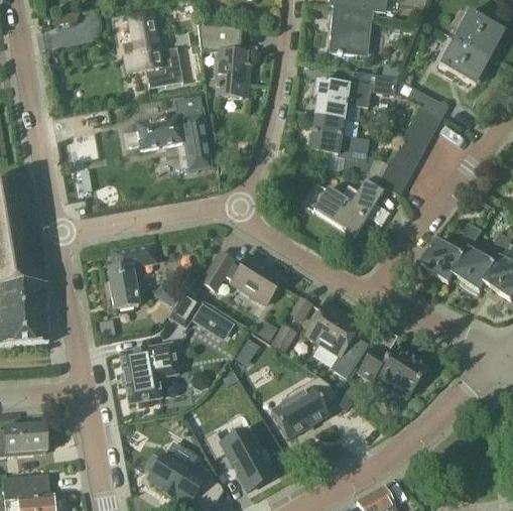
[(330,0),(330,4),(374,10),(374,9),(380,10),(381,0),(330,0)]
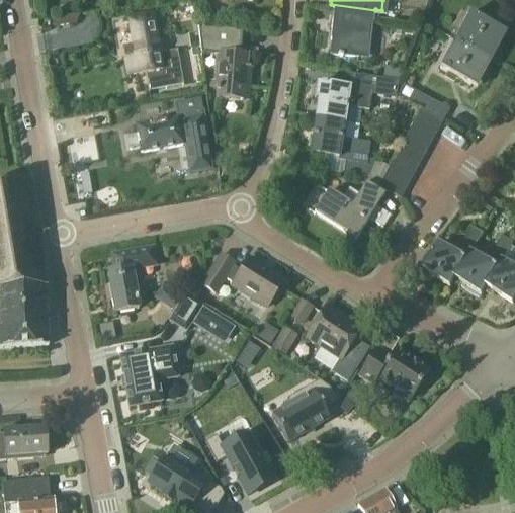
[(375,10),(331,4),(331,5),(335,5),(331,36),(333,37),(331,51),(362,55),(366,27),(370,28),(372,17),(374,18),(375,10)]
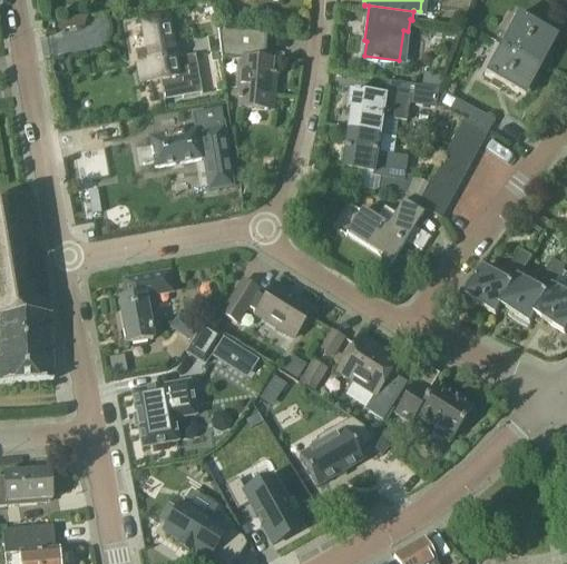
[(551,31),(517,12),(501,42),(535,61),(551,31)]
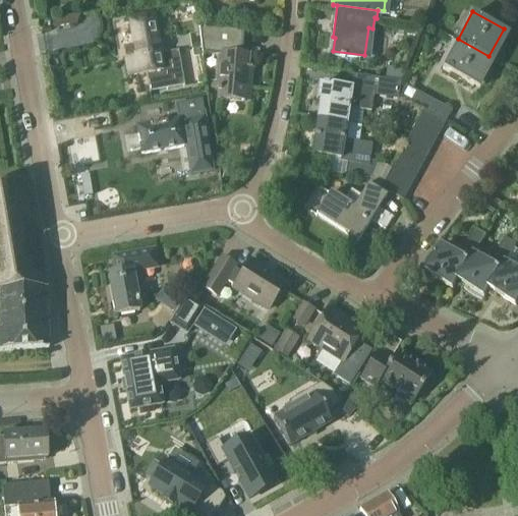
[(70,12),(54,14),(55,23),(71,21),(70,12)]
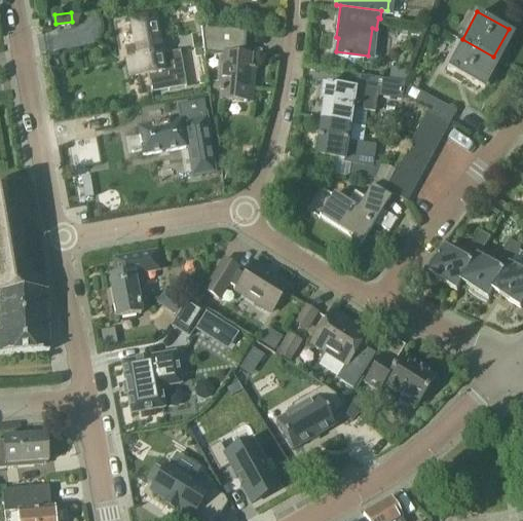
[(162,50),(156,12),(133,15),(139,54),(128,57),(131,75),(147,72),(149,81),(156,84),(177,80),(181,75),(177,52),(172,48),(162,50)]
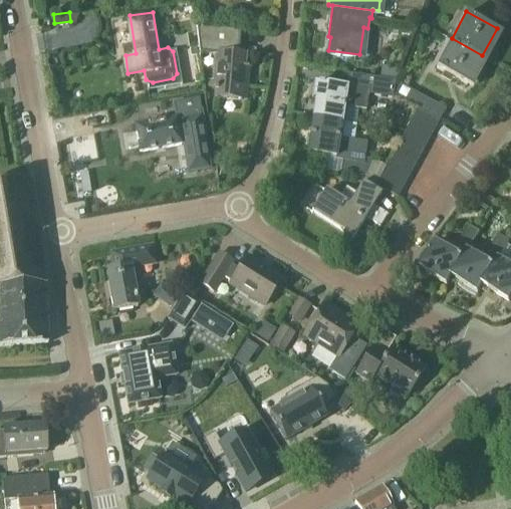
[(225,44),(226,25),(198,24),(200,49),(212,50),(219,50),(217,77),(210,76),(210,84),(217,85),(216,93),(243,95),(244,84),(247,84),(249,62),(245,62),(246,51),(225,49),(225,44)]
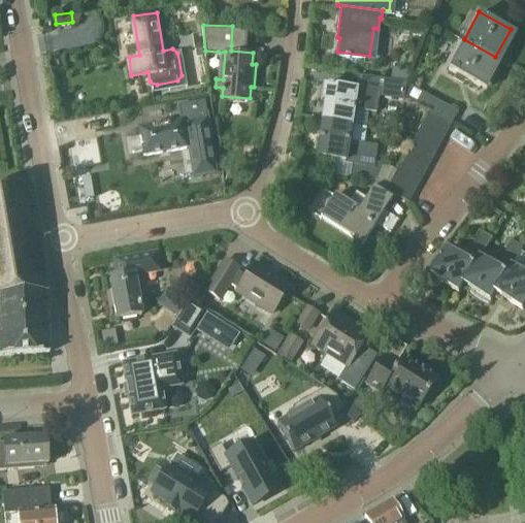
[(495,57),(464,39),(449,67),(480,85),(495,57)]
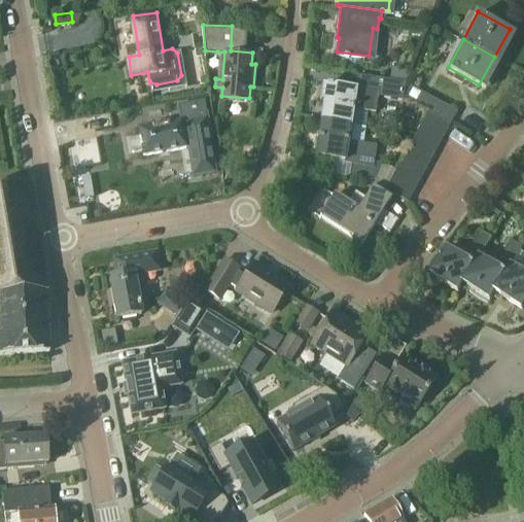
[(391,65),(390,76),(392,77),(410,79),(413,68),(393,66),(391,65)]
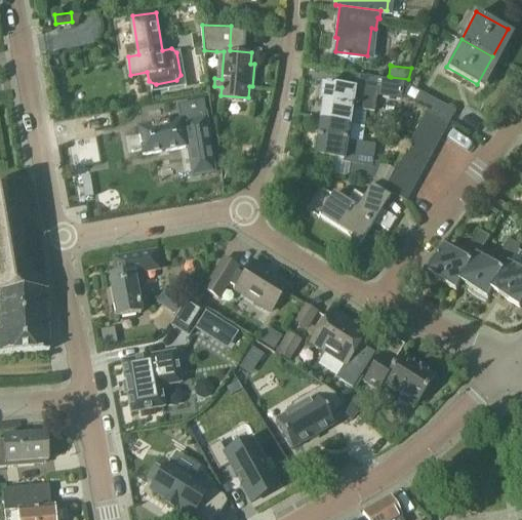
[(322,82),(320,97),(324,97),(321,117),(349,121),(364,123),(367,107),(376,109),(378,93),(403,97),(406,80),(390,78),(382,76),(358,74),(356,85),(326,80),(326,82),(322,82)]
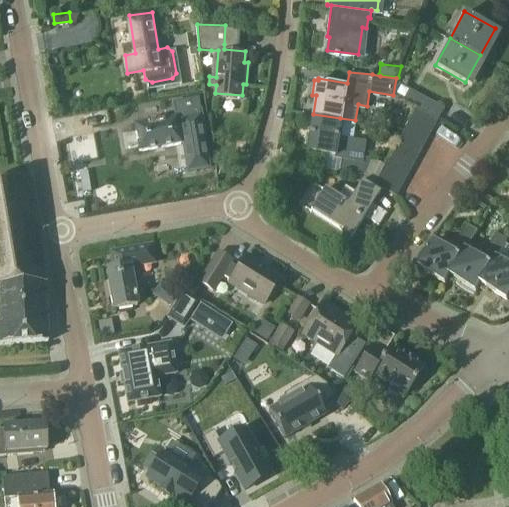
[(445,105),(399,80),(395,92),(416,104),(438,117),(445,105)]
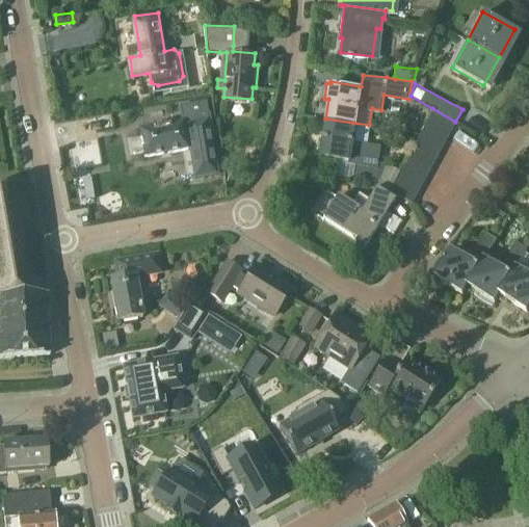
[(212,132),(208,108),(190,111),(192,124),(184,125),(184,121),(140,128),(146,154),(188,147),(186,133),(194,132),(194,135),(212,132)]
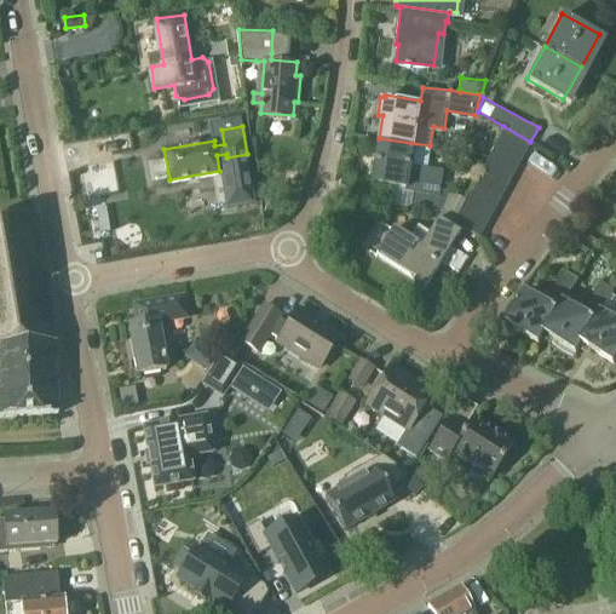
[(530,142),(504,126),(454,221),(482,234),(530,142)]
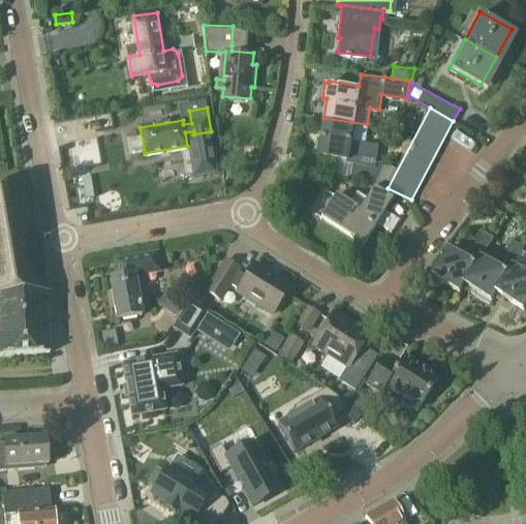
[(351,122),(323,118),(317,154),(344,158),(344,161),(351,162),(349,173),(378,177),(383,160),(376,159),(378,143),(365,141),(367,124),(351,122)]
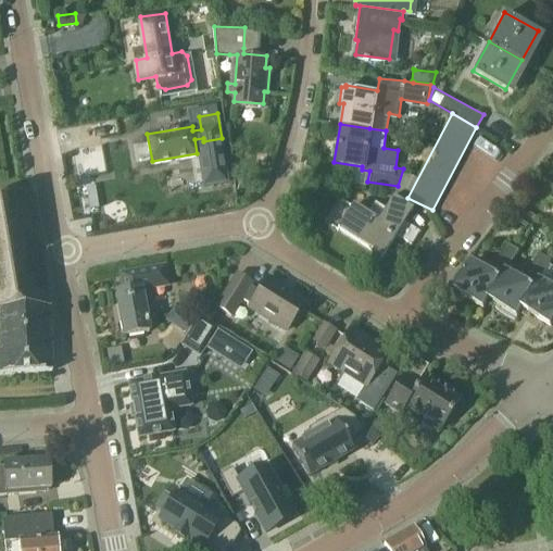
[(0,371),(54,368),(51,301),(34,190),(0,195),(0,305),(1,307),(3,345),(0,345),(0,371)]
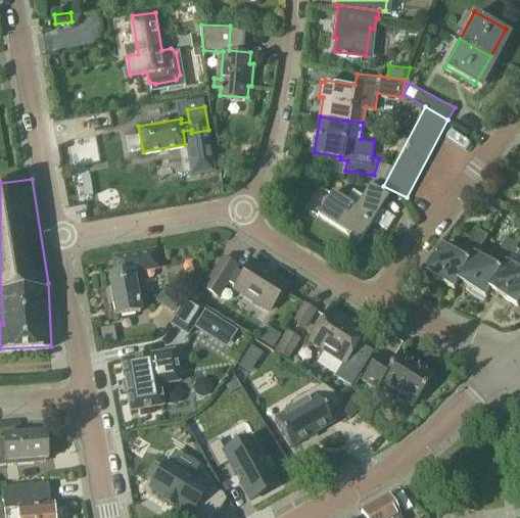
[(394,215),(381,205),(387,194),(370,183),(356,205),(332,191),(321,208),(362,236),(373,219),(386,227),(394,215)]
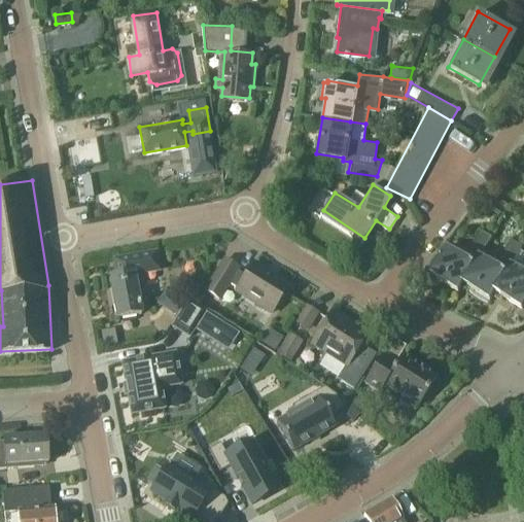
[(460,288),(464,281),(482,252),(492,235),(481,229),(469,248),(472,249),(467,255),(449,244),(432,272),(460,288)]
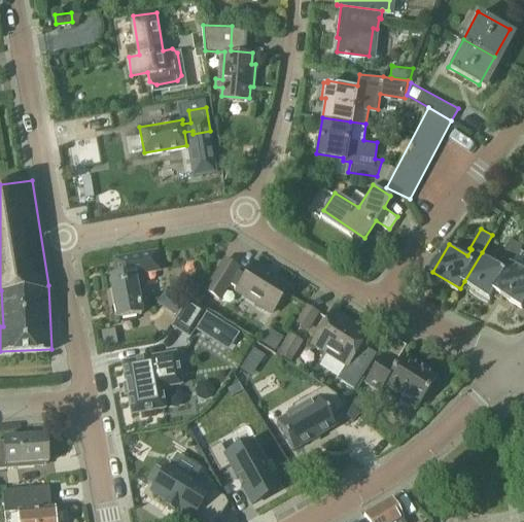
[(514,262),(523,245),(523,242),(513,237),(500,257),(502,258),(499,264),(482,252),(464,281),(492,297),(496,288),(514,262)]
